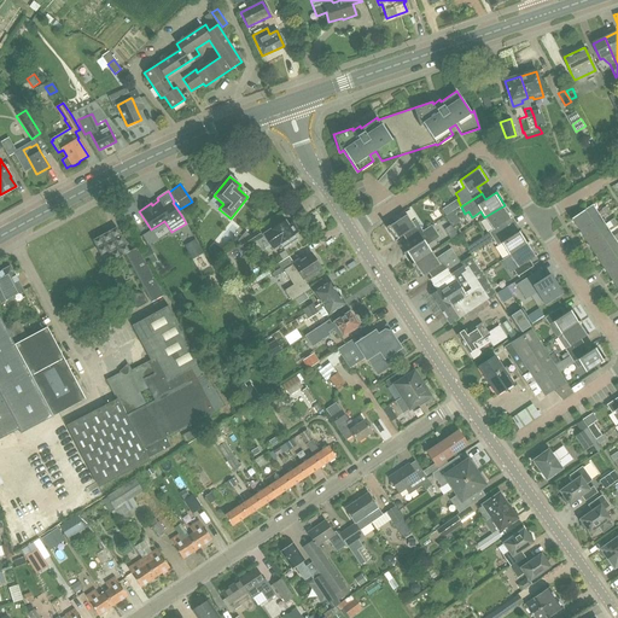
[(593,204),(571,219),(571,220),(578,229),(600,216),(593,204)]
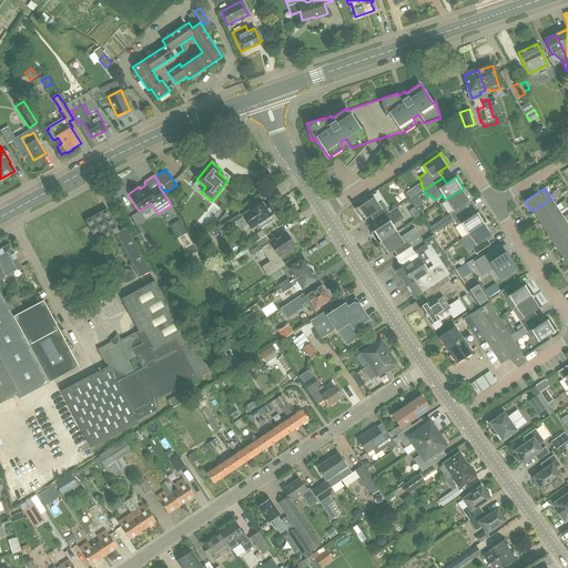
[(464,189),(445,200),(453,212),(449,213),(453,220),(465,212),(460,206),(468,202),(472,200),(464,189)]
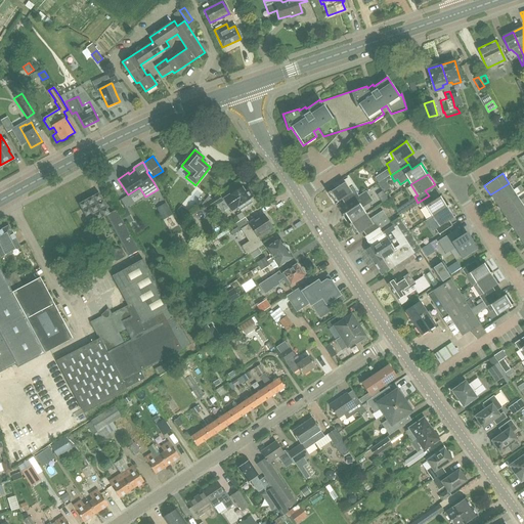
[(329,191),(328,192),(328,193),(335,204),(338,202),(344,198),(348,203),(358,195),(354,190),(352,192),(345,182),(330,191),(329,191)]
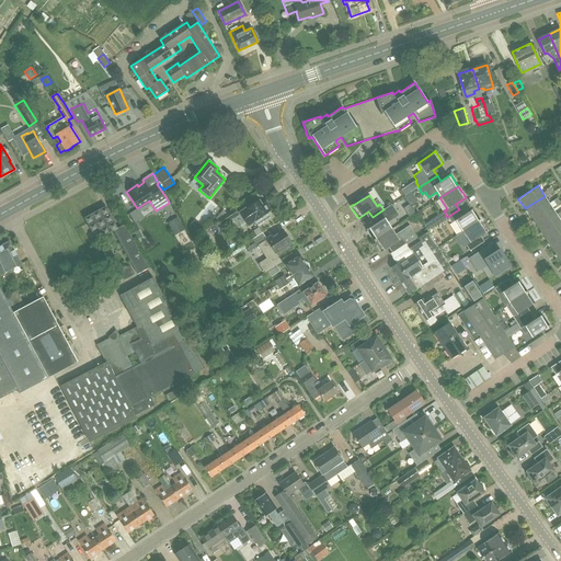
[(545,196),(525,208),(533,220),(552,208),(545,196)]
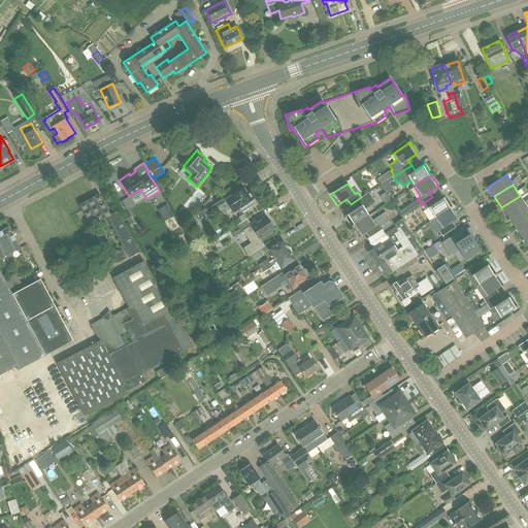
[(225,200),(233,212),(239,207),(243,212),(255,205),(252,200),(255,198),(250,190),(245,192),(243,188),(225,200)]
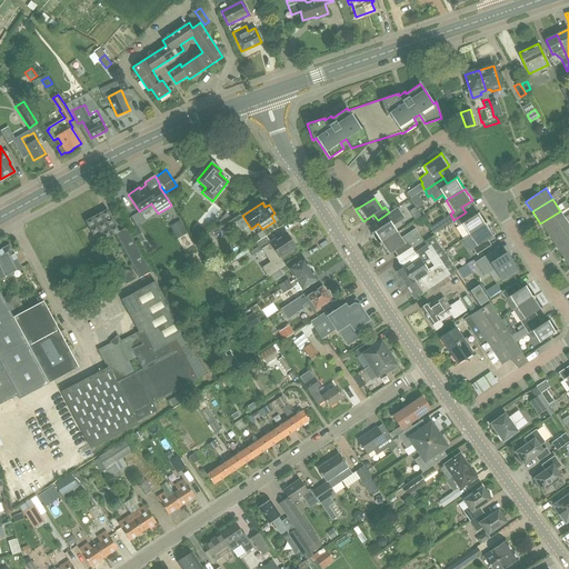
[(375,231),(371,232),(379,245),(397,232),(392,226),(405,219),(397,207),(389,212),(378,220),(381,227),(375,231)]
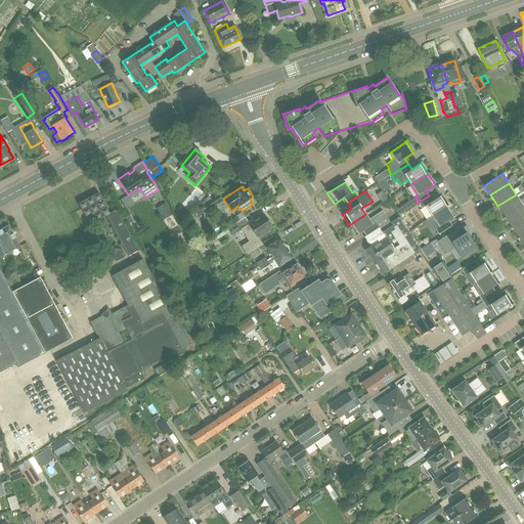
[(117,209),(110,213),(98,192),(78,204),(85,217),(91,214),(92,216),(93,215),(96,220),(105,215),(128,256),(139,250),(117,209)]
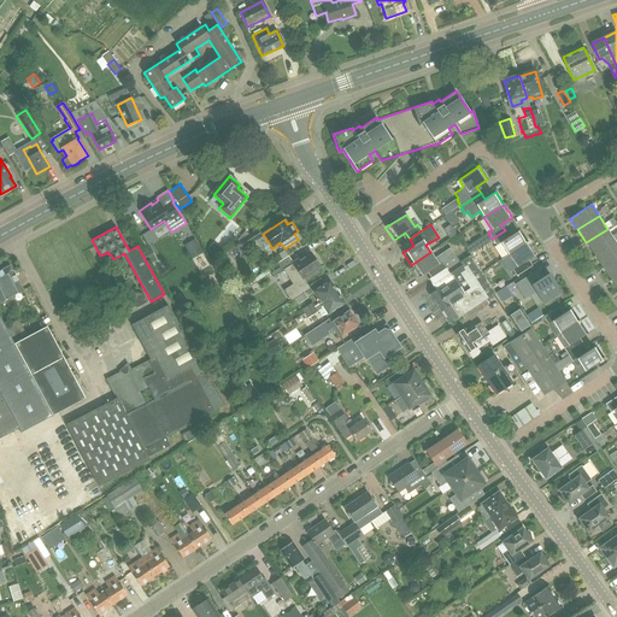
[(239,242),(244,248),(251,244),(262,236),(258,229),(246,236),(247,236),(239,242)]
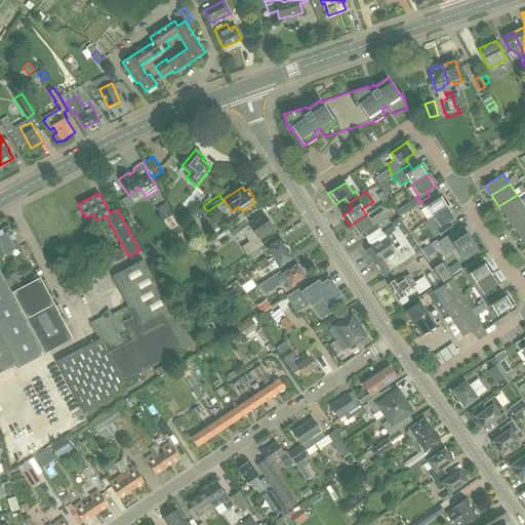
[(430,196),(418,203),(422,208),(426,206),(432,217),(449,206),(442,195),(433,201),(430,196)]
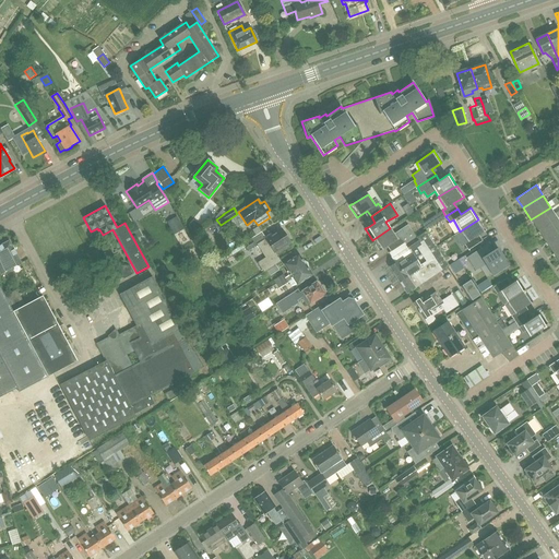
[(550,207),(531,219),(537,229),(557,217),(550,207)]
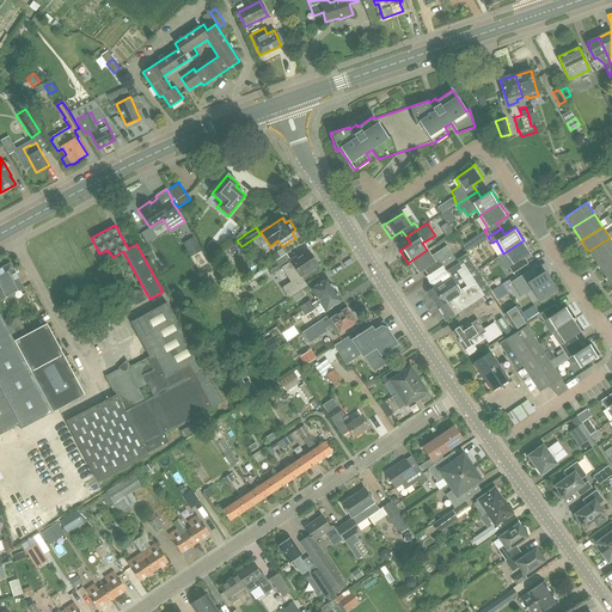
[(201,249),(194,237),(184,243),(190,255),(201,249)]
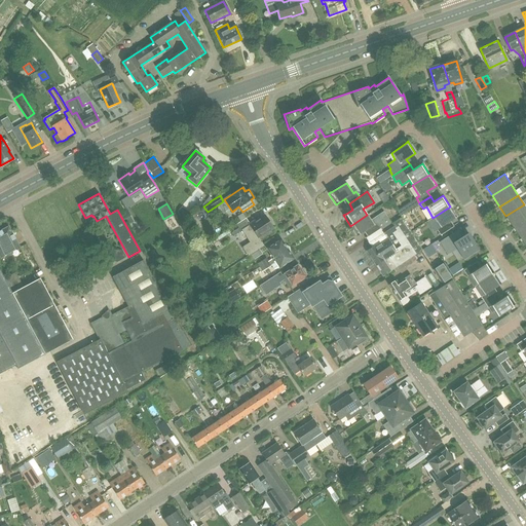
[(525,208),(524,204),(505,216),(512,226),(525,218),(525,208)]
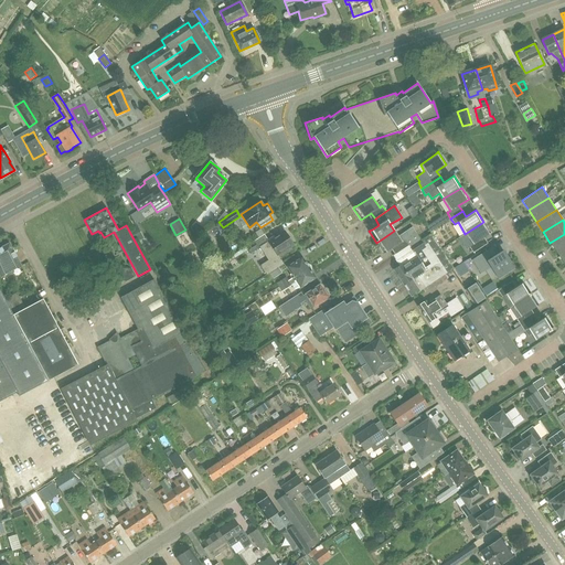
[(483,222),(465,234),(472,245),(469,247),(473,253),(484,245),(481,240),(488,235),(491,233),(483,222)]
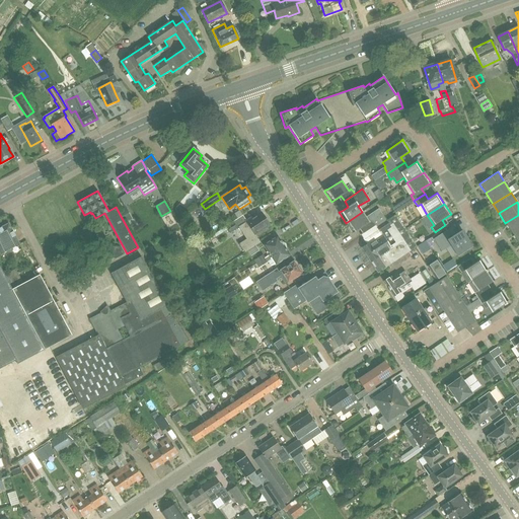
[(391,208),(394,213),(399,210),(396,205),(391,208)]
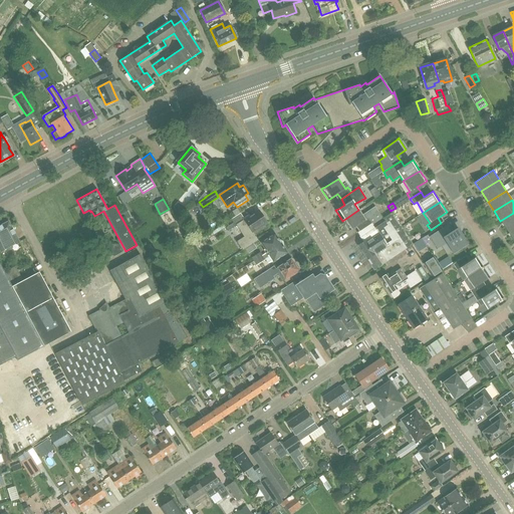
[(358,210),(342,221),(348,231),(358,225),(361,230),(371,224),(372,225),(382,219),(383,219),(374,207),(362,215),(358,210)]
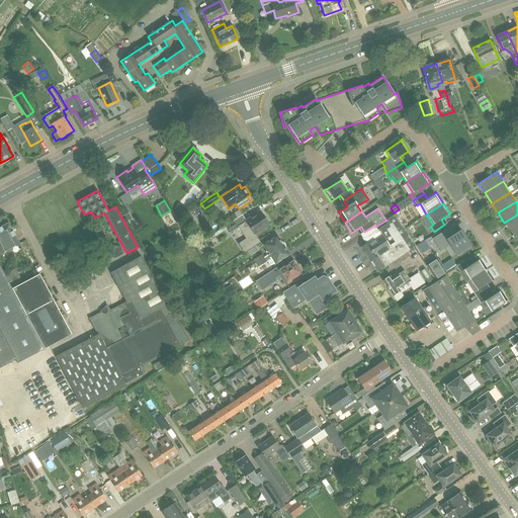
[(237,219),(242,214),(239,209),(234,212),(237,219)]
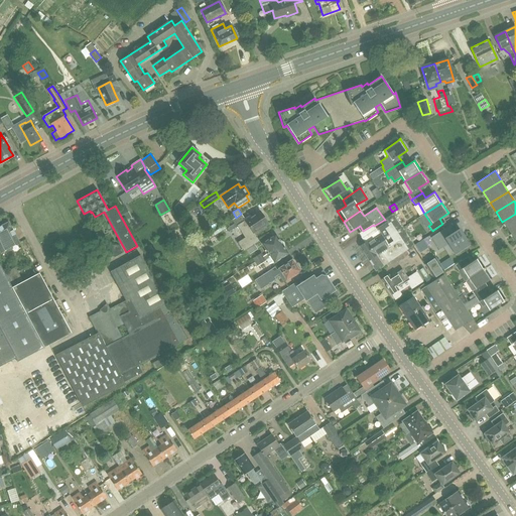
[(241,214),(213,233),(215,235),(226,228),(229,232),(237,226),(245,238),(237,243),(243,251),(252,245),(259,241),(255,236),(267,228),(266,226),(268,224),(260,212),(251,218),(249,216),(245,220),(241,214)]
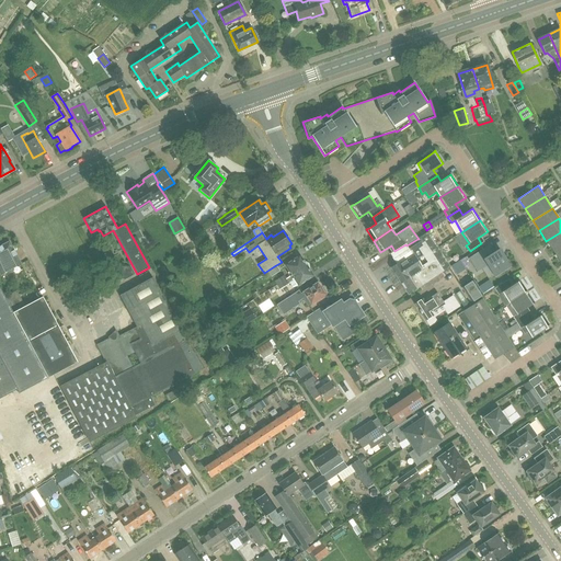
[(405,244),(395,251),(391,254),(397,263),(391,267),(409,294),(423,285),(439,274),(441,273),(442,273),(450,266),(427,232),(419,238),(419,239),(418,239),(407,245),(405,244)]
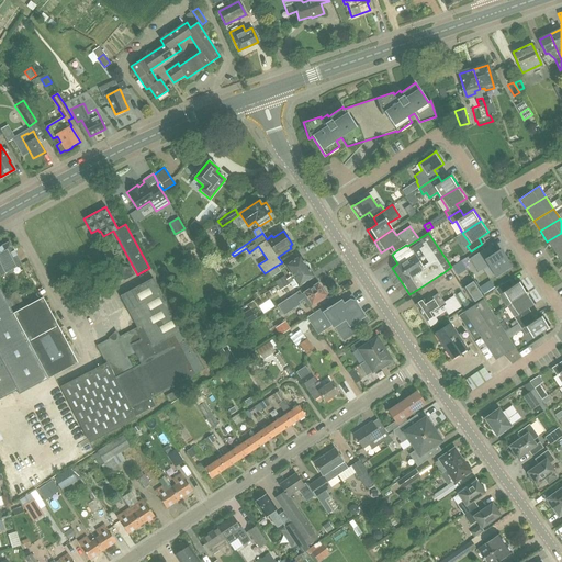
[(561,233),(547,242),(554,253),(561,247),(561,233)]
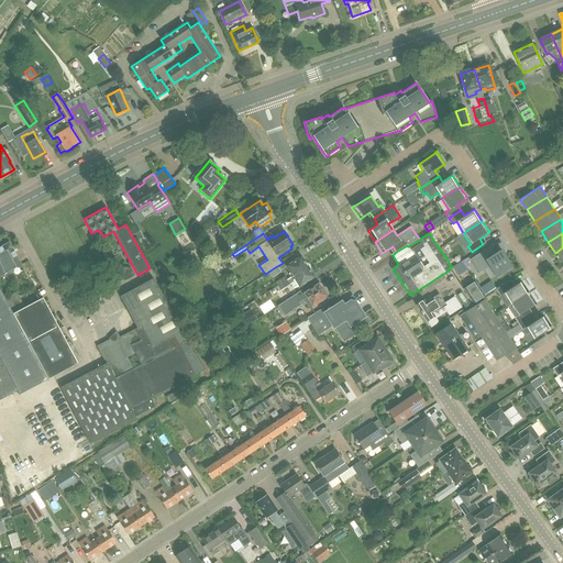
[(9,242),(0,246),(0,275),(21,265),(9,242)]
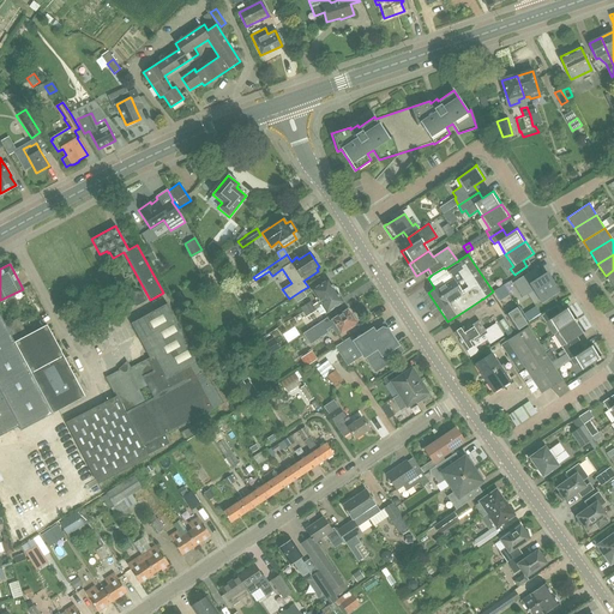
[(531,271),(513,283),(522,298),(533,290),(541,302),(558,292),(553,284),(554,283),(547,272),(536,280),(531,271)]
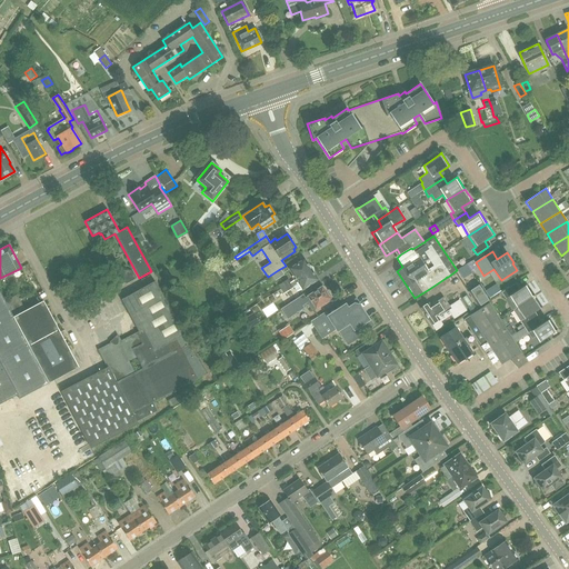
[(289,269),(296,279),(310,270),(303,259),(289,269)]
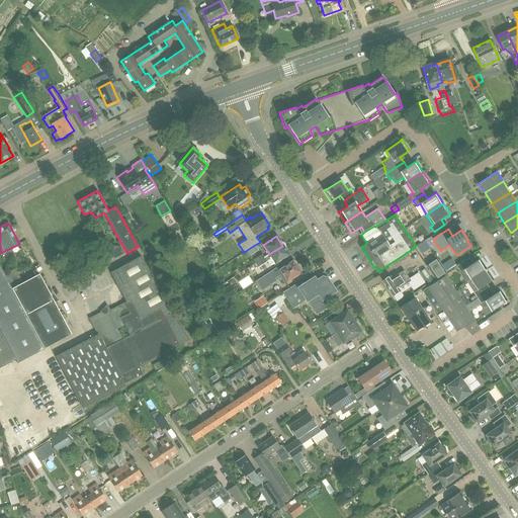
[(101,261),(108,262),(109,256),(115,258),(124,253),(120,247),(112,245),(104,249),(101,261)]
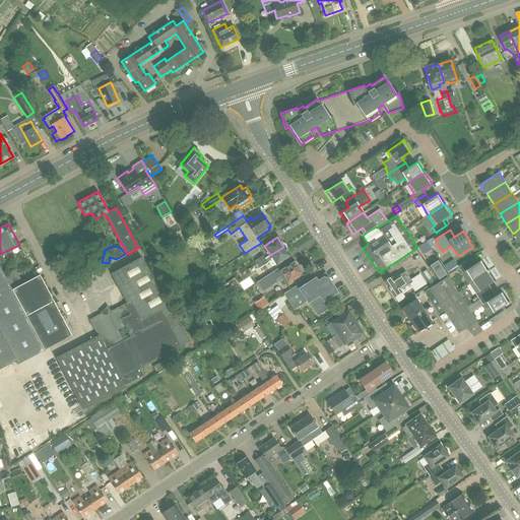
[(306,246),(294,251),(296,256),(308,251),(306,246)]
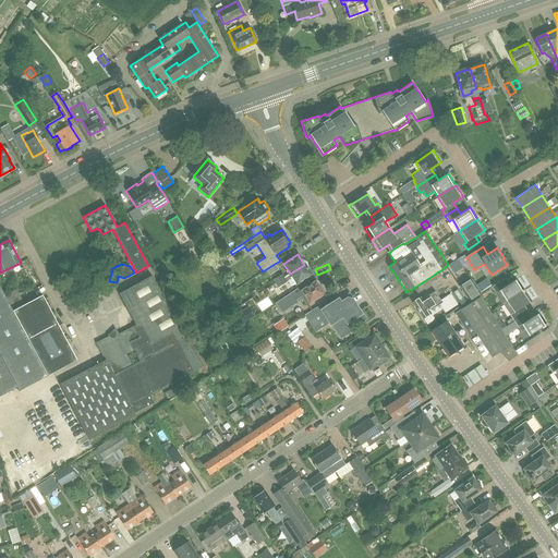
[(275,265),(266,270),(269,276),(278,269),(275,265)]
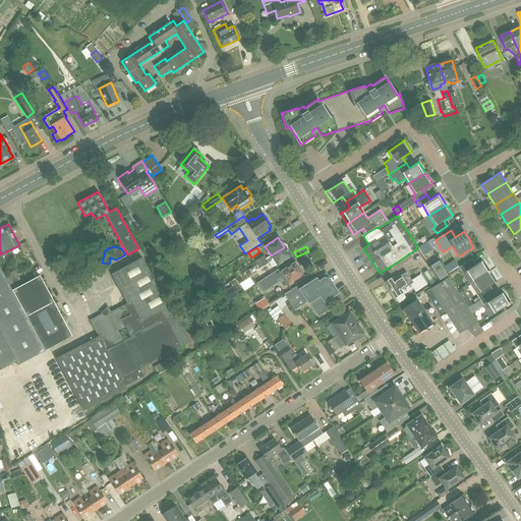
[(284,247),(271,255),(267,258),(269,263),(274,258),(277,265),(290,255),(284,247)]
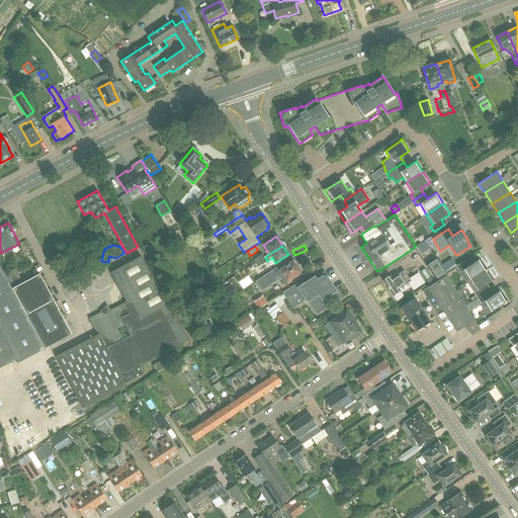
[(262,254),(254,259),(256,263),(265,257),(262,254)]
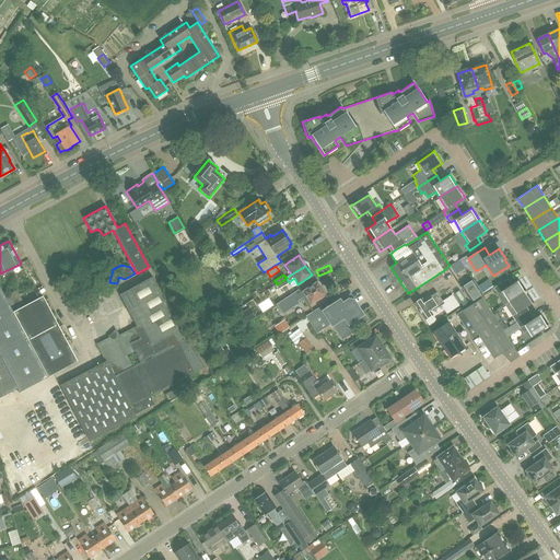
[(60,386),(89,441),(135,417),(133,415),(154,404),(150,396),(194,373),(194,372),(203,368),(152,277),(119,295),(137,327),(119,336),(117,334),(96,345),(106,362),(60,386)]
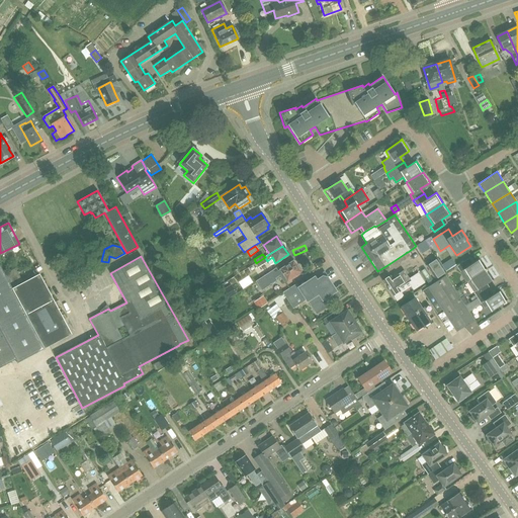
[(265,257),(256,263),(258,266),(267,261),(265,257)]
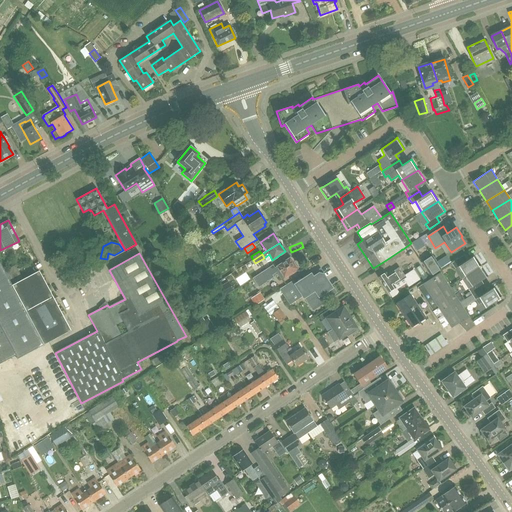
[(446,255),(436,262),(440,269),(450,262),(446,255)]
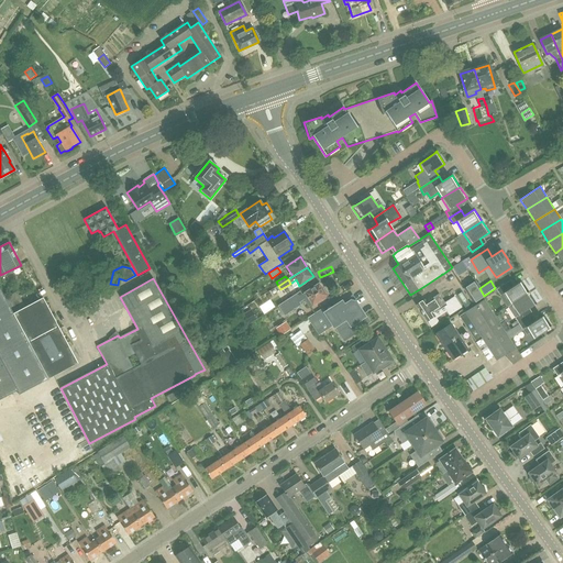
[(475,282),(463,289),(473,302),(484,296),(479,288),(475,282)]
